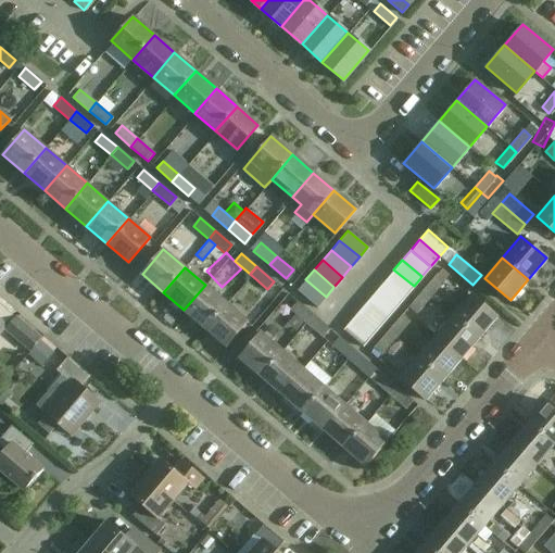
[(386,279),(405,297),(411,289),(414,286),(393,269),(391,272),(386,279)]
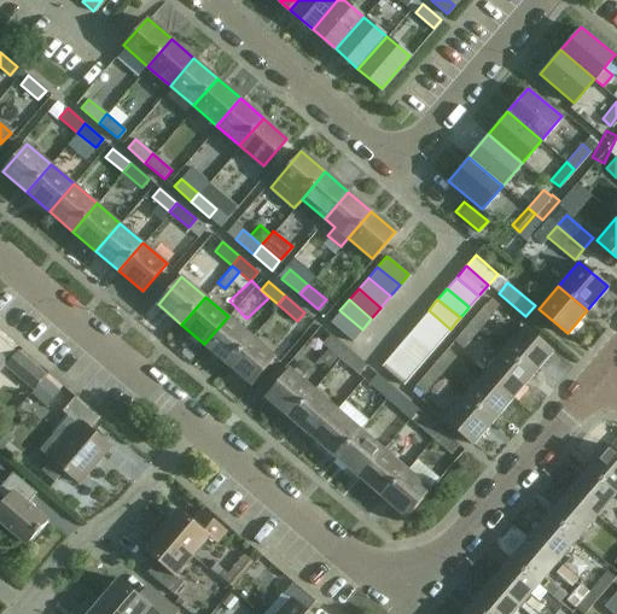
[(469,322),(476,329),(493,310),(484,303),(469,322)]
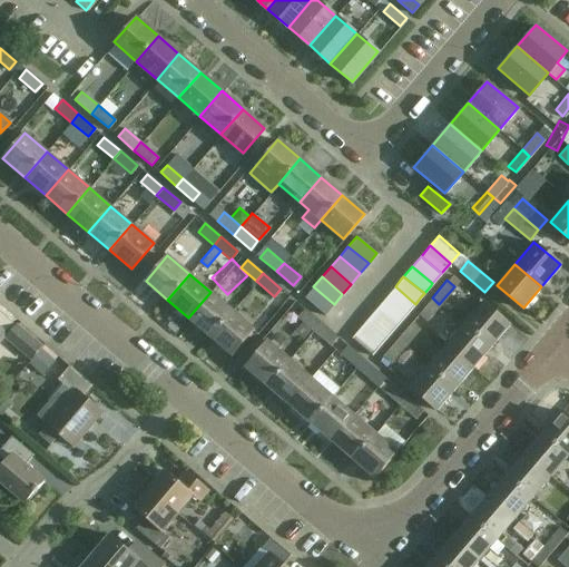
[(334,304),(313,286),(305,296),(325,314),(334,304)]
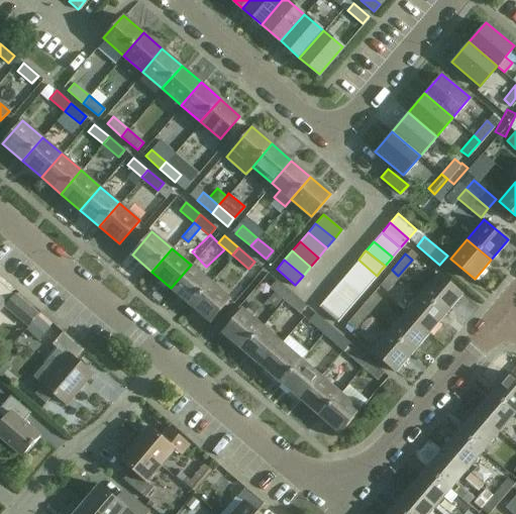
[(354,264),(350,269),(369,285),(373,280),(377,276),(358,260),(354,264)]
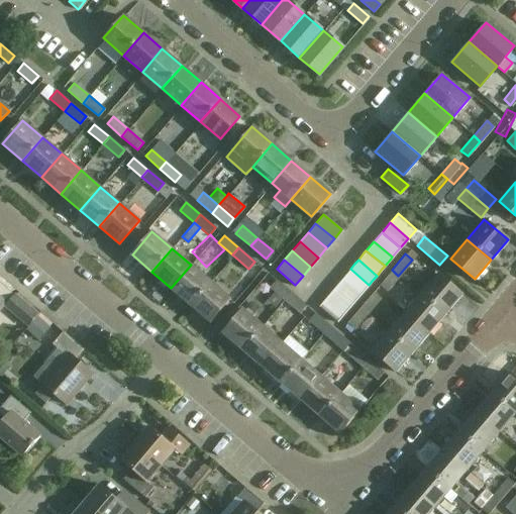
[(171,288),(190,304),(210,281),(191,265),(171,288)]
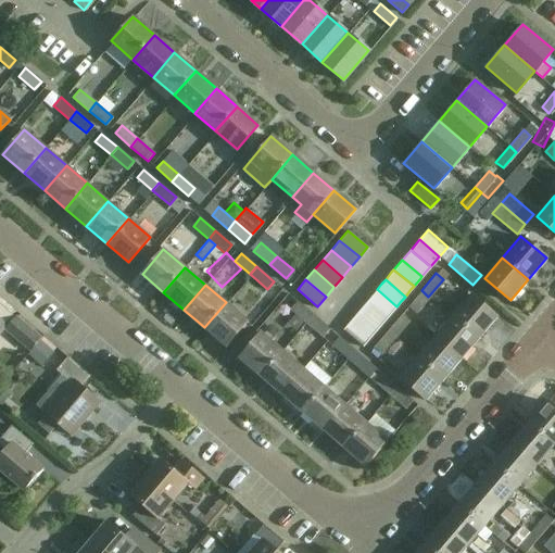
[(396,306),(377,289),(371,294),(368,299),(388,316),(391,312),(396,306)]
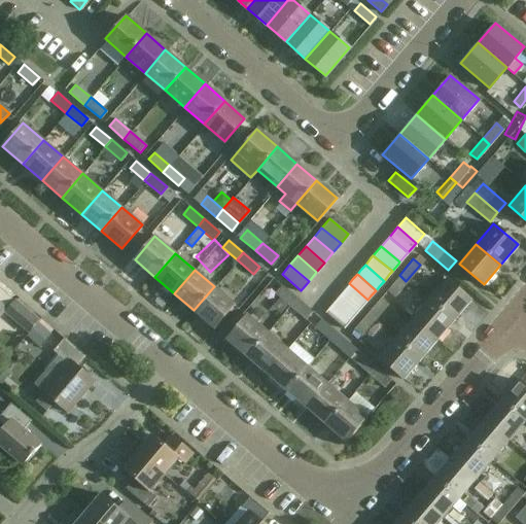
[(406,281),(399,275),(386,289),(393,295),(406,281)]
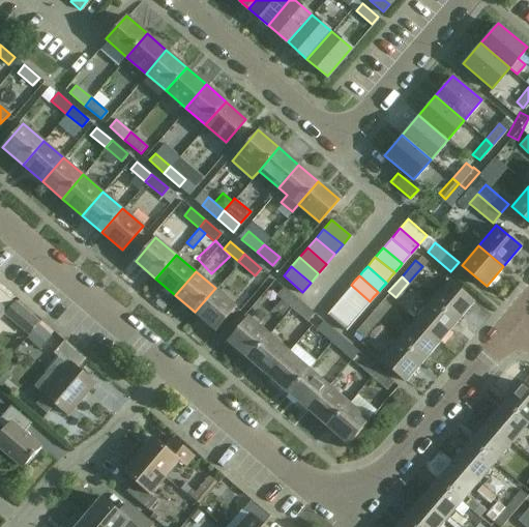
[(431,301),(456,322),(472,302),(448,282),(431,301)]
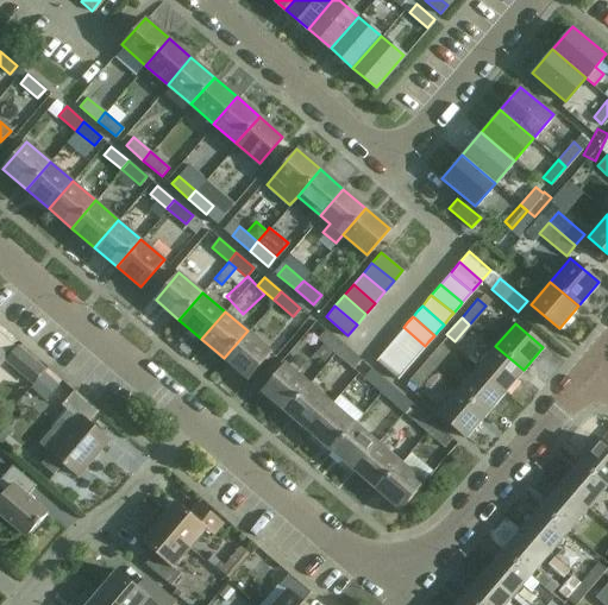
[(396,335),(394,338),(415,357),(418,353),(425,346),(403,327),(396,335)]
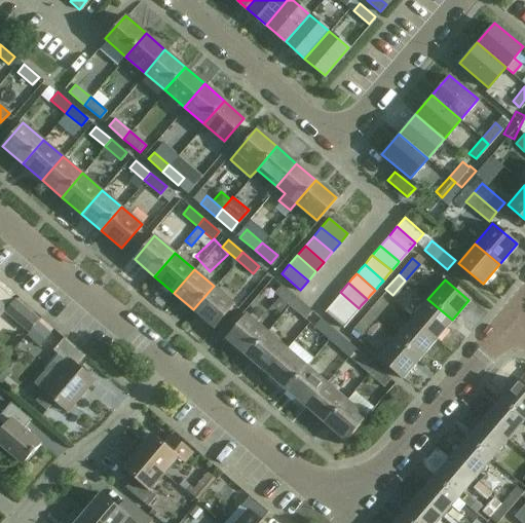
[(289,305),(295,297),(280,285),(273,292),(289,305)]
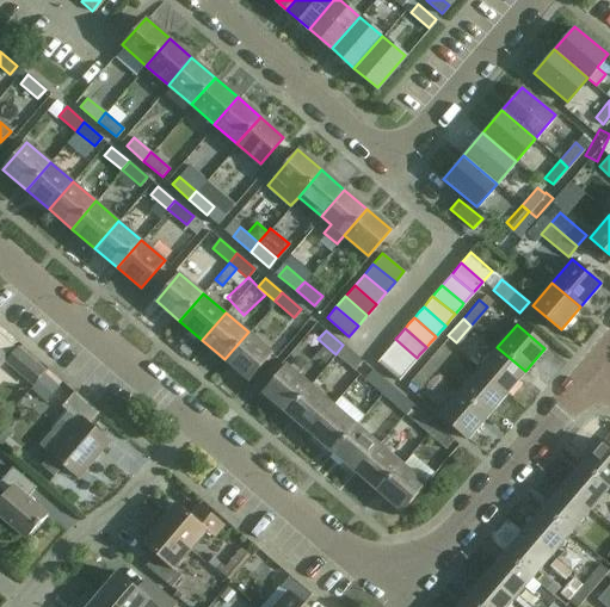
[(248,332),(225,359),(248,379),(272,352),(248,332)]
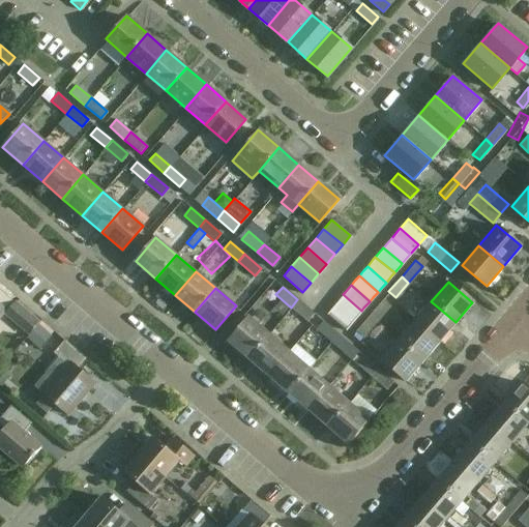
[(361,311),(343,294),(335,302),(334,303),(353,320),(355,319),(361,311)]
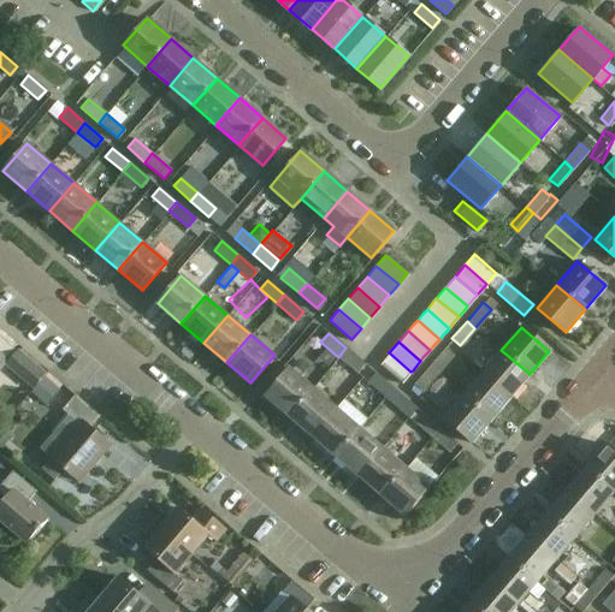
[(365,364),(346,348),(338,357),(358,373),(365,364)]
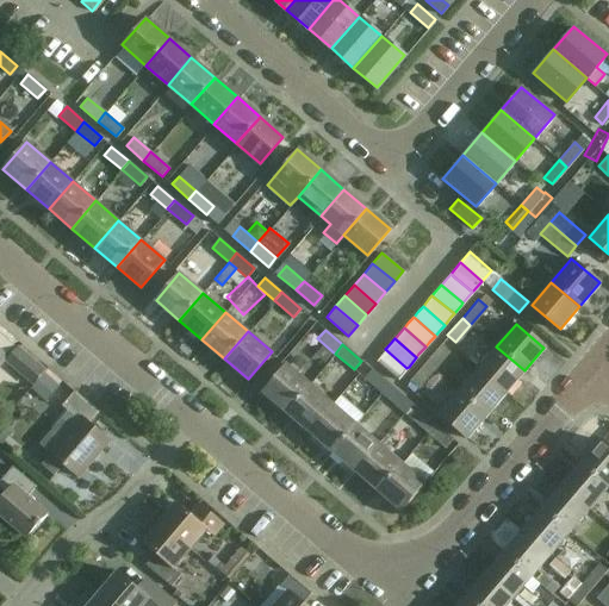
[(424,362),(433,369),(447,351),(440,344),(424,362)]
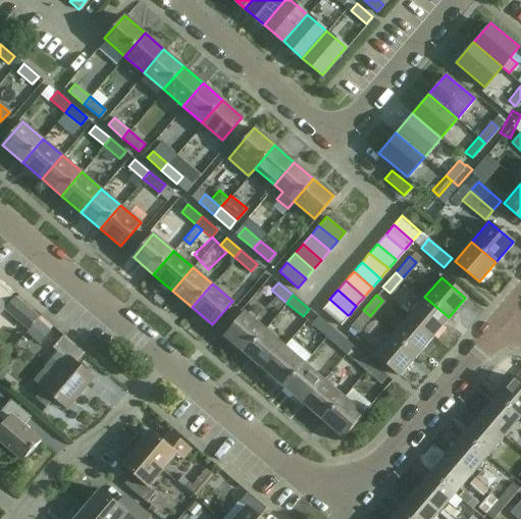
[(449,317),(424,297),(408,316),(432,336),(449,317)]
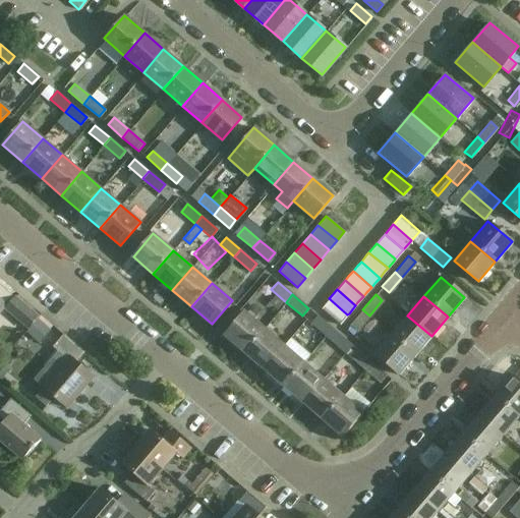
[(38,319),(38,318),(15,298),(6,309),(29,329),(38,319)]
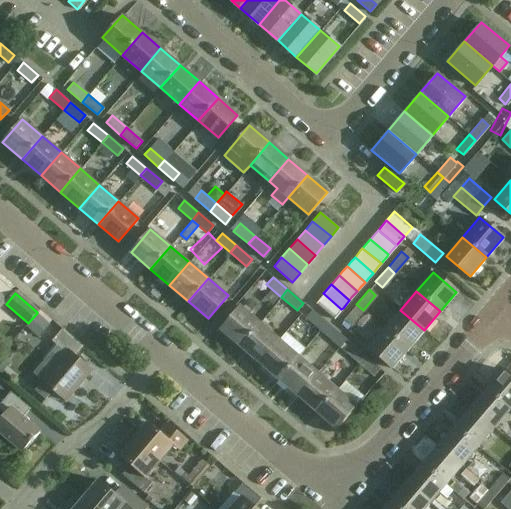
[(341,309),(323,293),(315,302),(334,318),(341,309)]
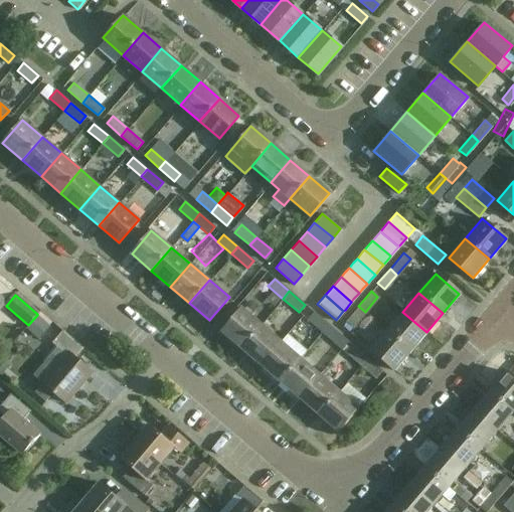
[(365,312),(358,306),(345,321),(352,327),(365,312)]
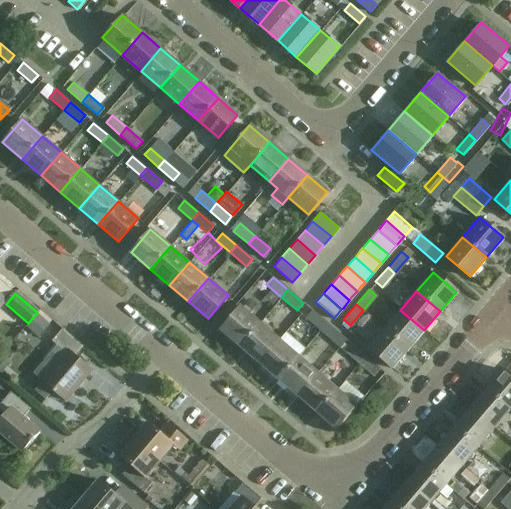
[(240,345),(259,322),(240,306),(220,328),(240,345)]
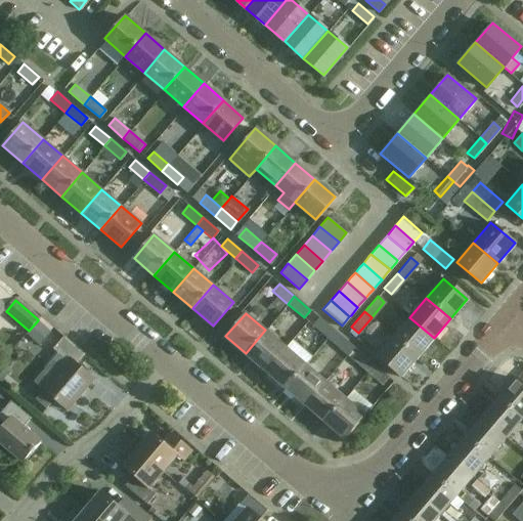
[(312,324),(328,338),(334,331),(318,317),(312,324)]
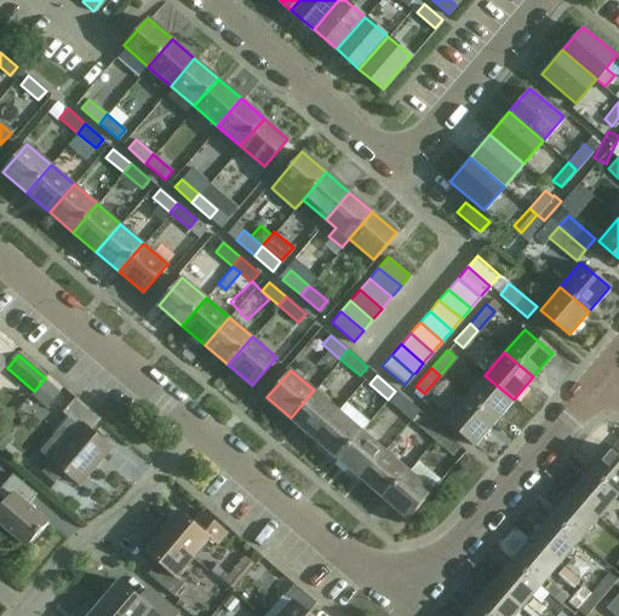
[(465,397),(494,421),(514,399),(485,375),(465,397)]
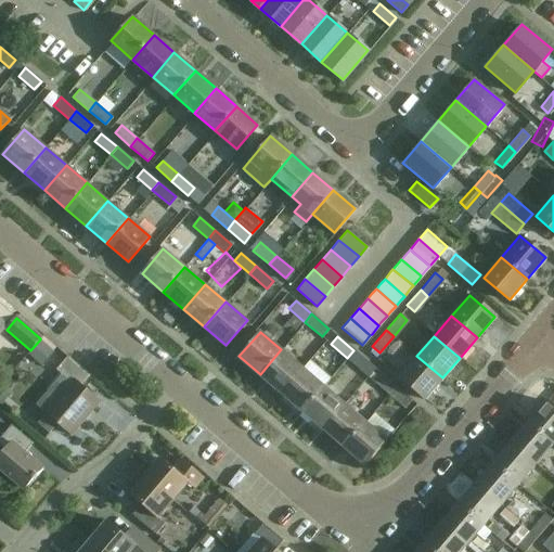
[(40,339),(30,350),(28,352),(40,362),(51,349),(40,339)]
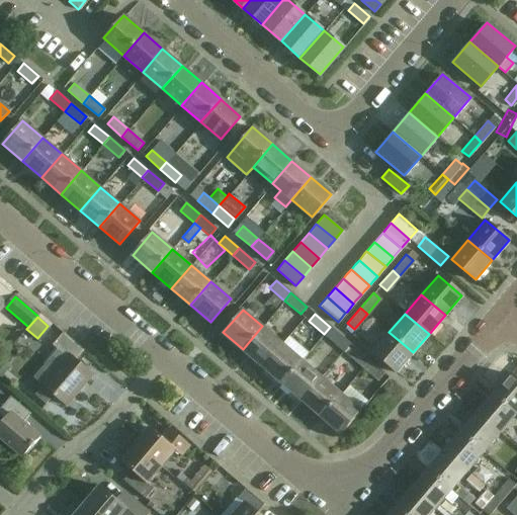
[(282,343),(262,326),(243,349),(262,366),(282,343)]
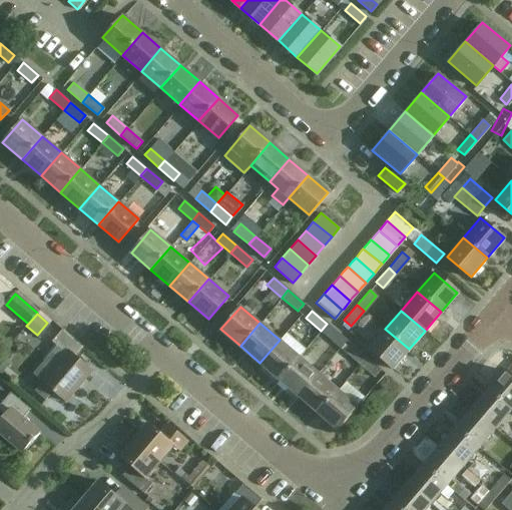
[(327,324),(321,331),(336,344),(342,337),(327,324)]
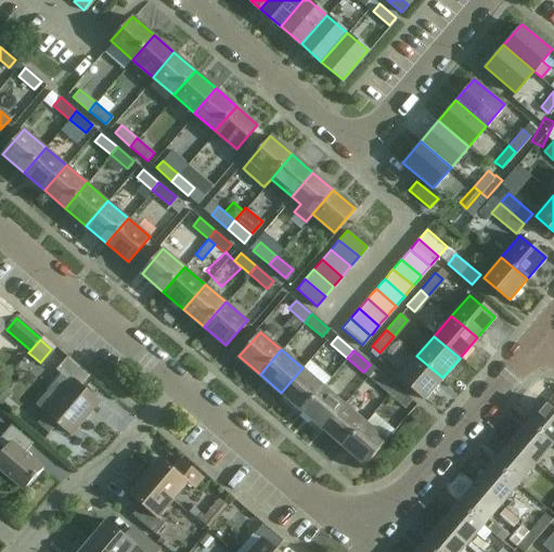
[(442,377),(416,356),(399,377),(424,399),(442,377)]
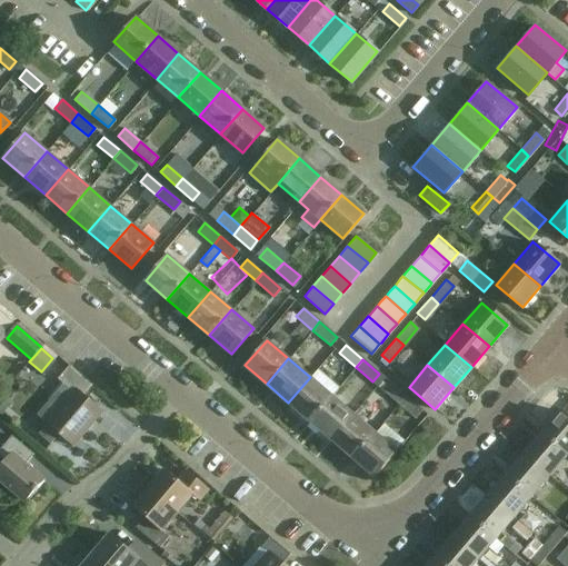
[(48,398),(37,413),(47,421),(46,423),(48,424),(39,434),(51,445),(59,434),(73,446),(103,411),(85,396),(93,386),(70,366),(59,379),(62,383),(72,391),(59,408),(48,398)]
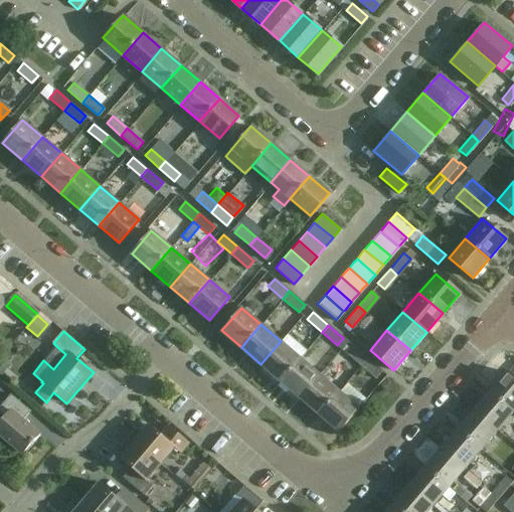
[(281,341),(261,364),(280,380),(300,357),(281,341)]
